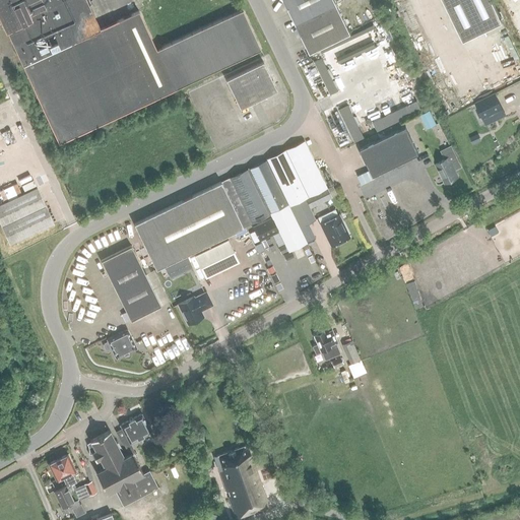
[(0,0),(0,15),(59,142),(154,98),(174,88),(260,49),(242,9),(155,49),(138,10),(98,28),(84,0),(0,0)]
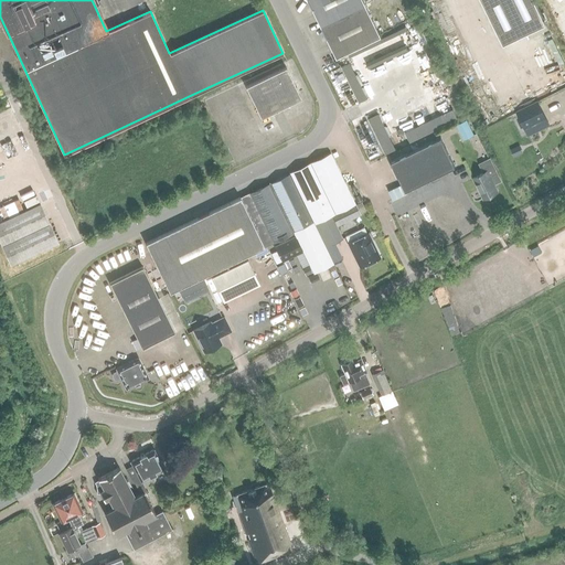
[(327,39),(337,59),(381,36),(363,0),(308,0),(327,39)]
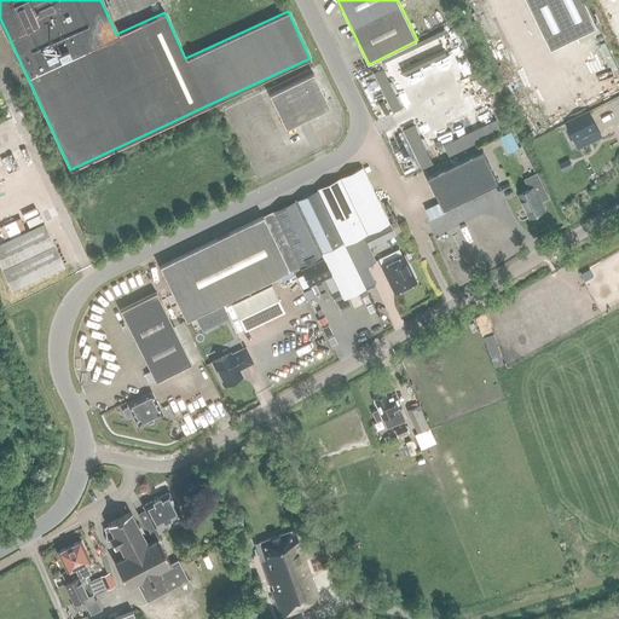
[(527,0),(551,48),(578,35),(582,41),(601,33),(584,0),(527,0)]
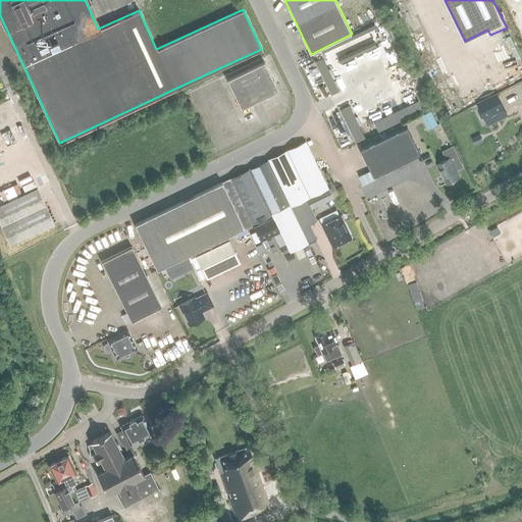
[(337,79),(333,81),(323,57),(315,61),(329,94),(343,89),(337,79)]
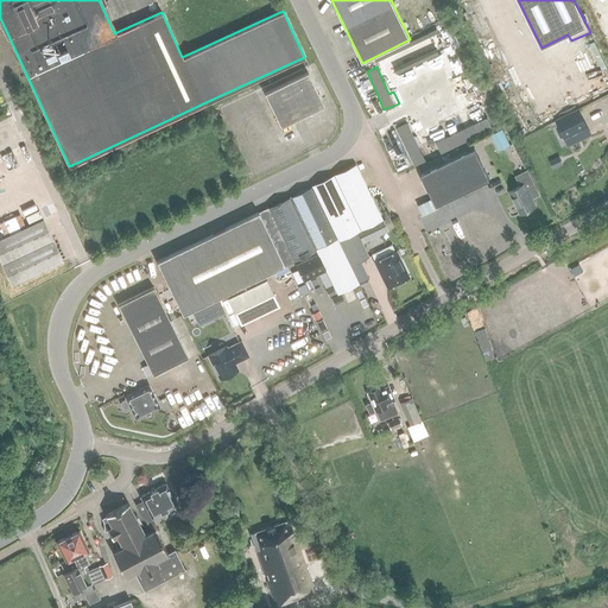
[(264,93),(280,126),(323,106),(308,73),(264,93)]
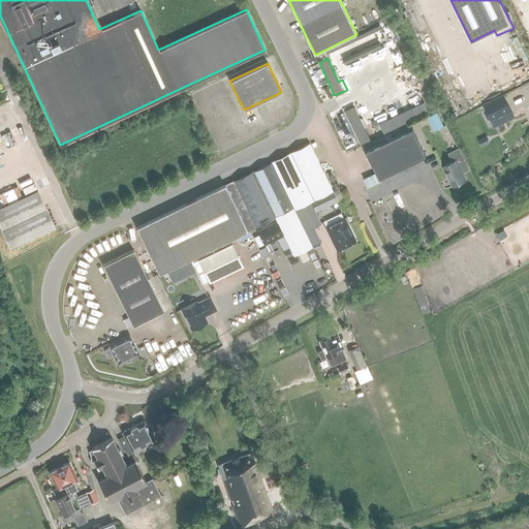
[(224,85),(206,93),(219,122),(238,113),(224,85)]
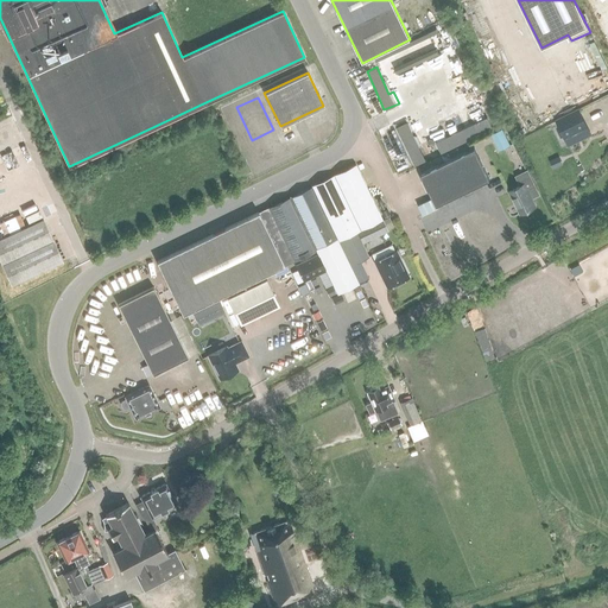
[(556,120),(568,147),(591,135),(578,109),(556,120)]
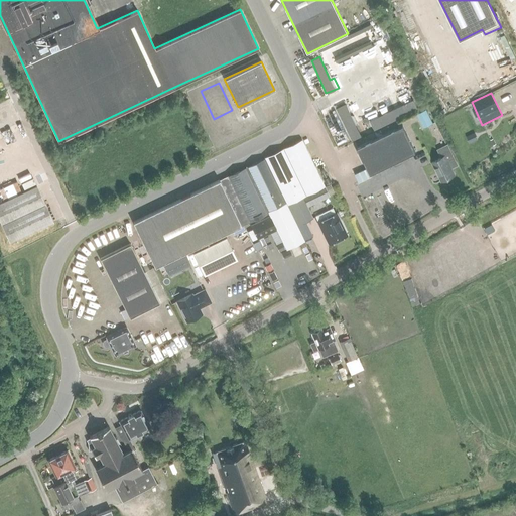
[(374,127),(417,110),(414,102),(370,118),(374,127)]
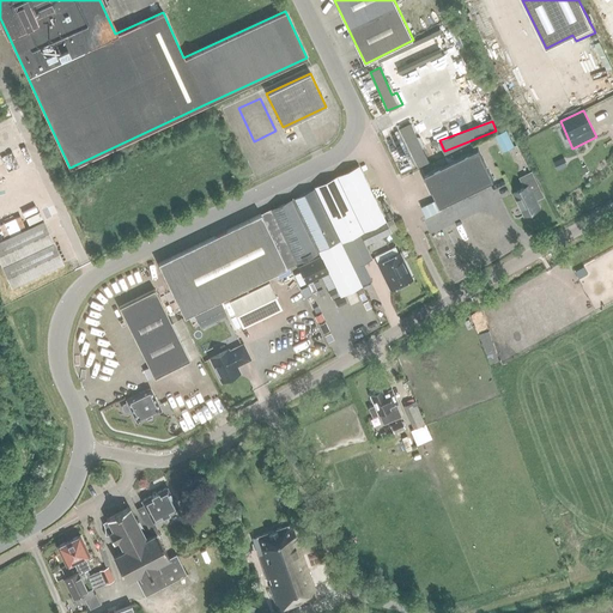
[(399,127),(418,167),(429,161),(411,122),(399,127)]
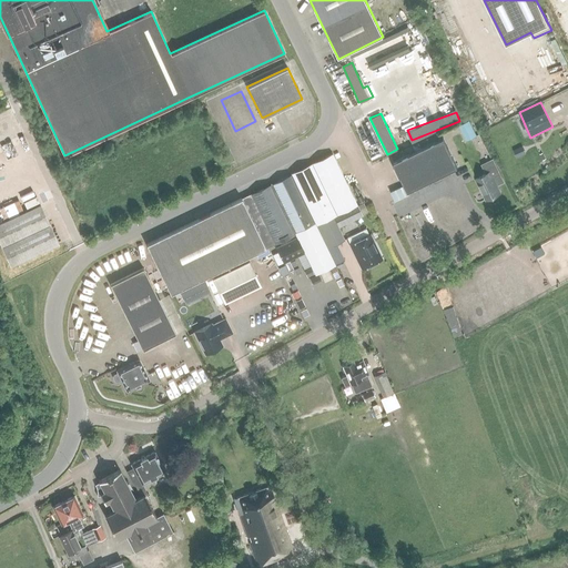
[(472,128),(468,121),(458,125),(463,133),(472,128)]
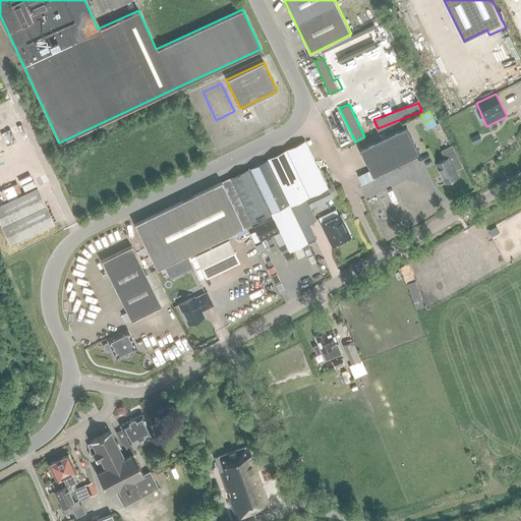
[(360,149),(373,176),(419,154),(406,127),(360,149)]
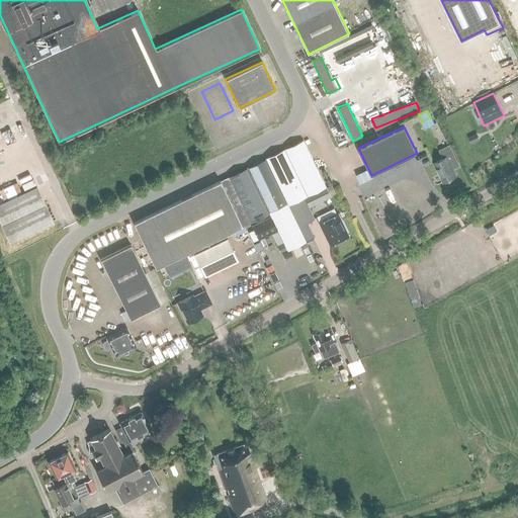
[(476,134),(467,138),(471,145),(480,141),(476,134)]
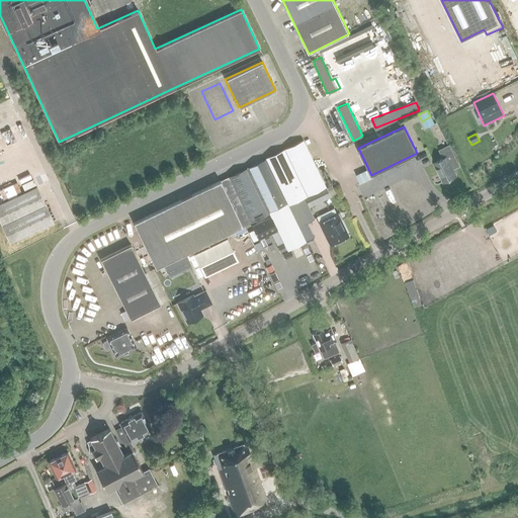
[(229,177),(223,179),(245,226),(250,223),(251,223),(269,213),(271,217),(278,231),(287,250),(305,242),(297,226),(287,204),(303,197),(325,186),(303,141),(229,177)]
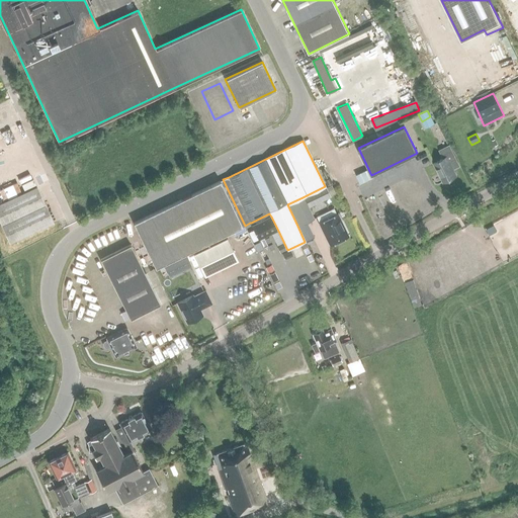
[(443,159),(433,164),(443,182),(445,181),(445,182),(450,181),(454,178),(454,177),(456,176),(453,169),(459,166),(452,152),(446,155),(447,157),(443,159)]
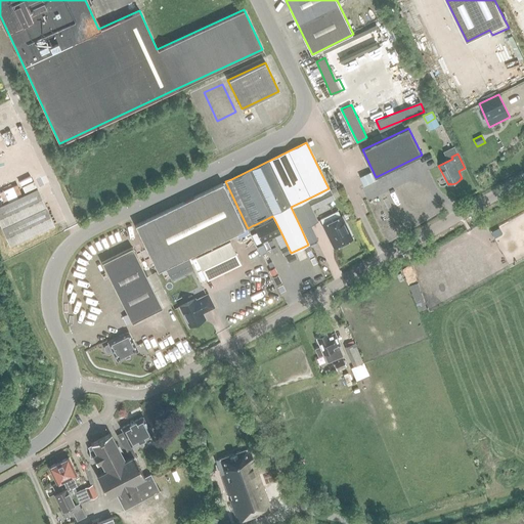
[(333,171),(324,174),(331,186),(338,182),(333,171)]
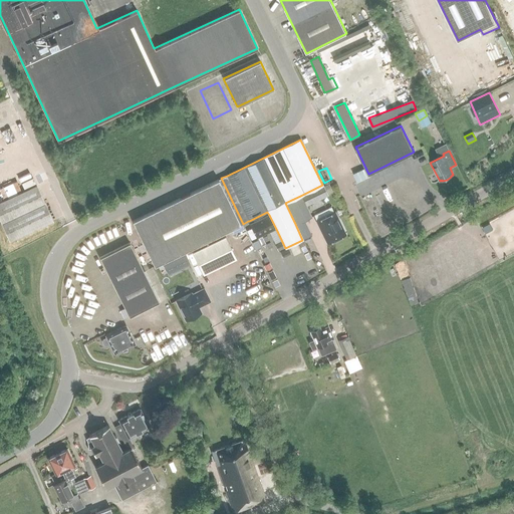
[(221,178),(133,221),(154,266),(243,224),(221,178)]
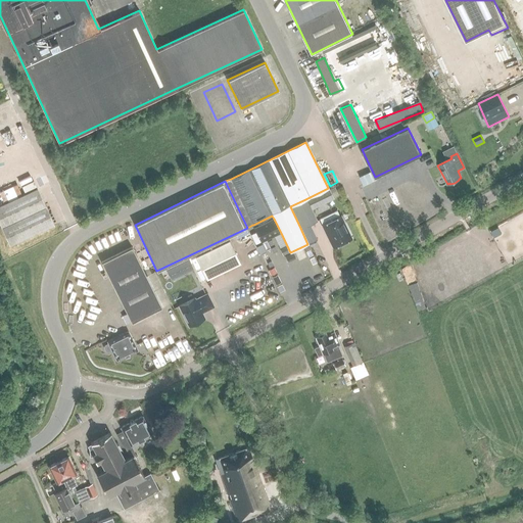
[(334,187),(329,190),(333,199),(339,196),(334,187)]
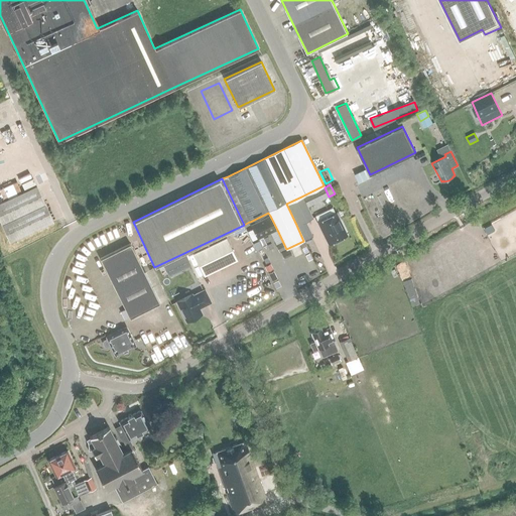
[(36,186),(0,203),(0,221),(9,242),(52,222),(36,186)]
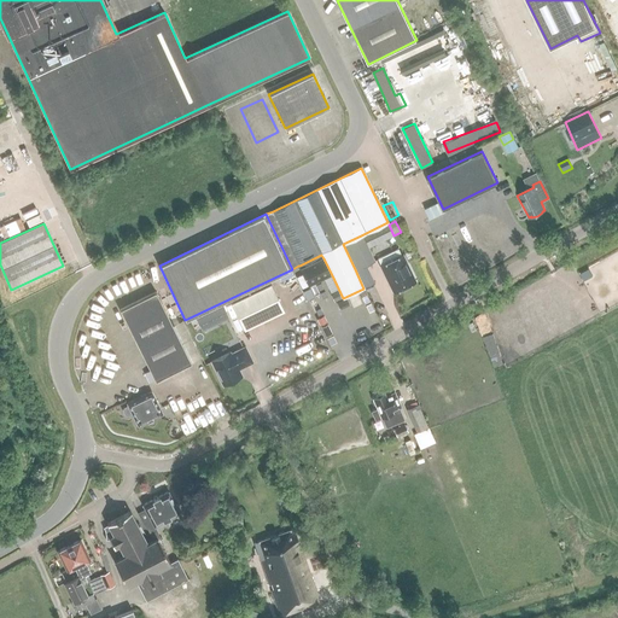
[(368,248),(394,235),(389,225),(389,223),(363,235),(368,248)]
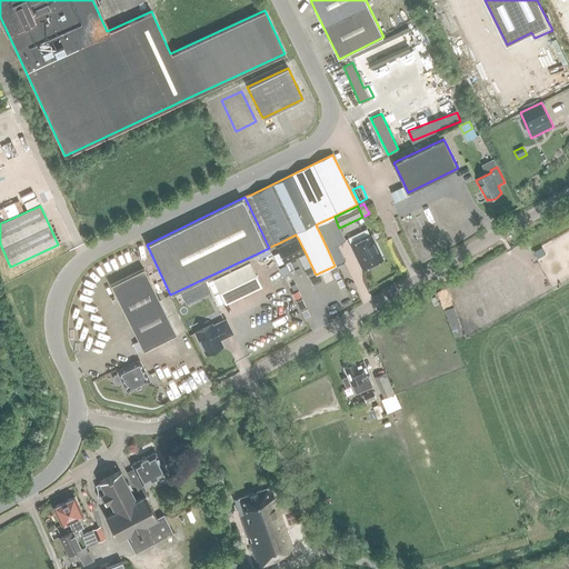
[(332,217),(316,225),(327,248),(336,243),(343,240),(332,217)]
